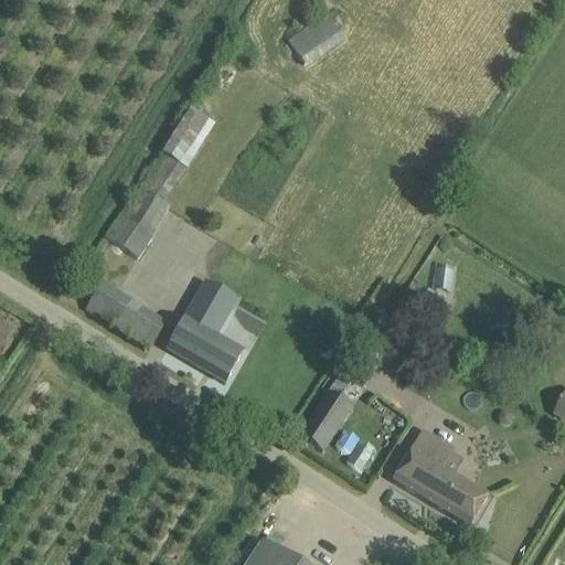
[(342,41),(337,33),(326,17),(288,43),(304,67),(342,41)]
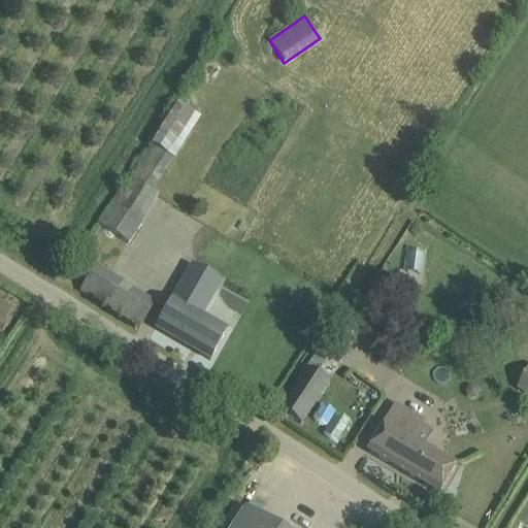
[(151,147),(143,159),(164,172),(168,165),(171,161),(151,147)]
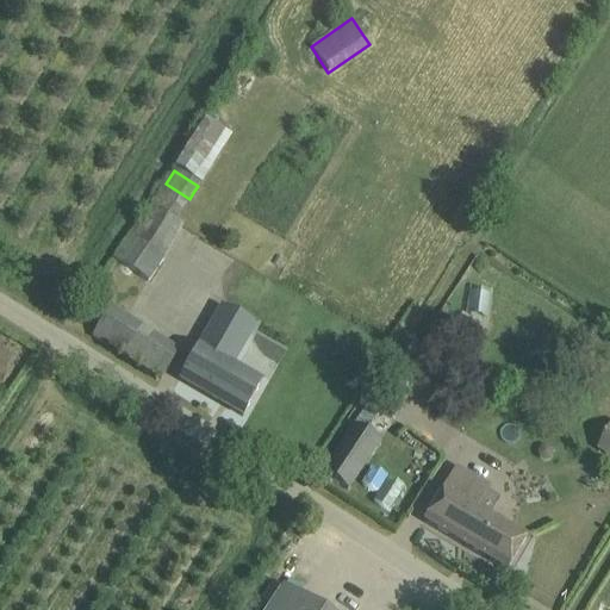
[(150,207),(116,262),(148,282),(182,228),(174,223),(150,207)]
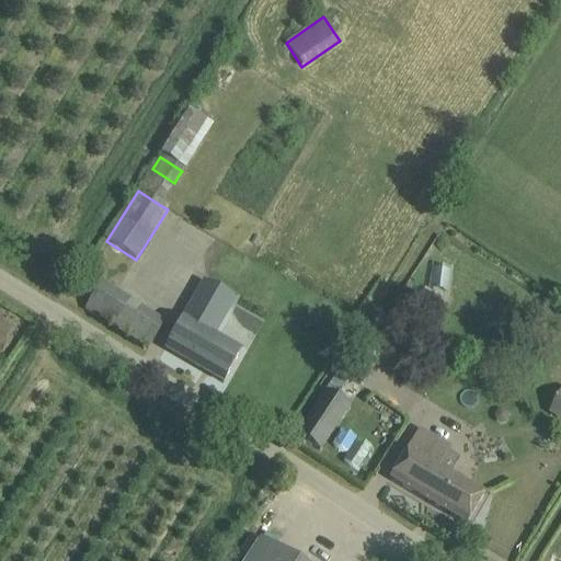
[(433,290),(450,290),(451,266),(434,265),(433,290)]
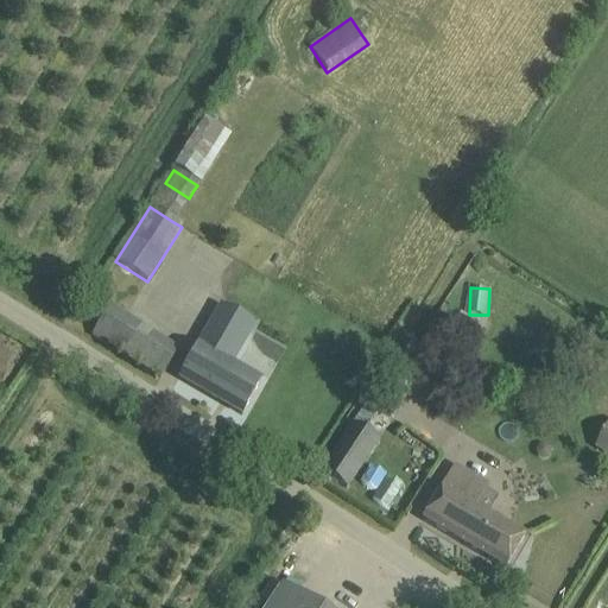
[(160,379),(173,359),(178,349),(111,306),(93,336),(160,379)]
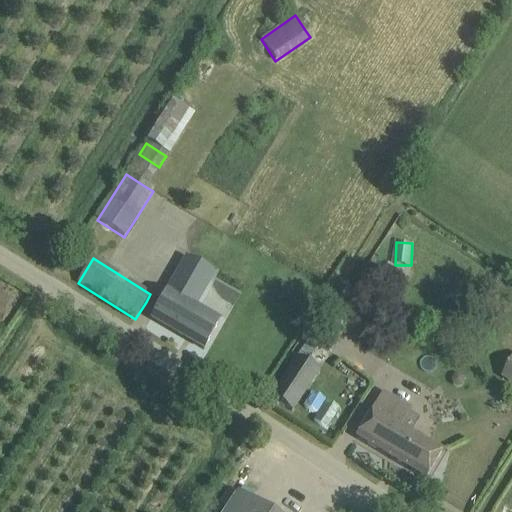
[(203,349),(213,332),(219,321),(194,307),(213,274),(187,258),(152,319),(203,349)]
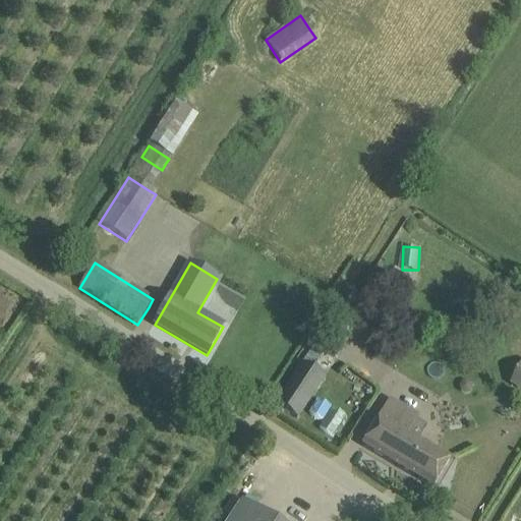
[(296,419),(325,378),(304,363),(276,405),(296,419)]
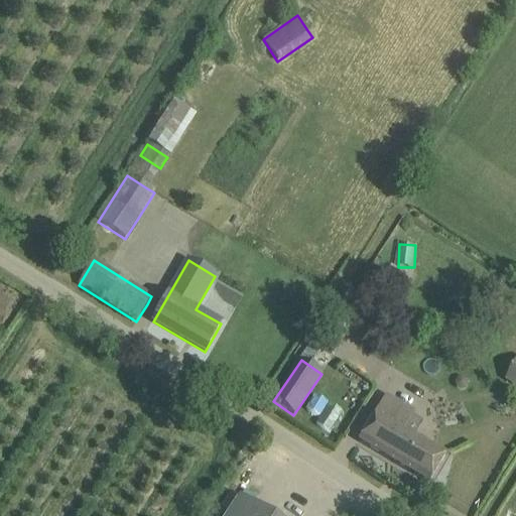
[(515,385),(515,363),(506,380),(515,385)]
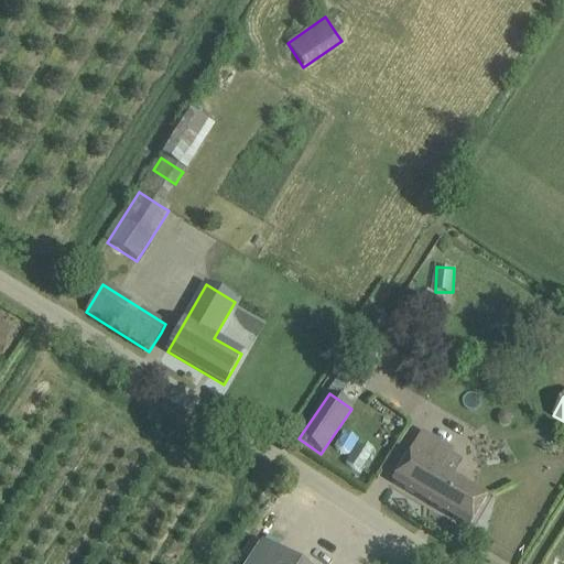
[(349,456),(344,466),(364,475),(377,447),(342,430),(333,447),(349,456)]
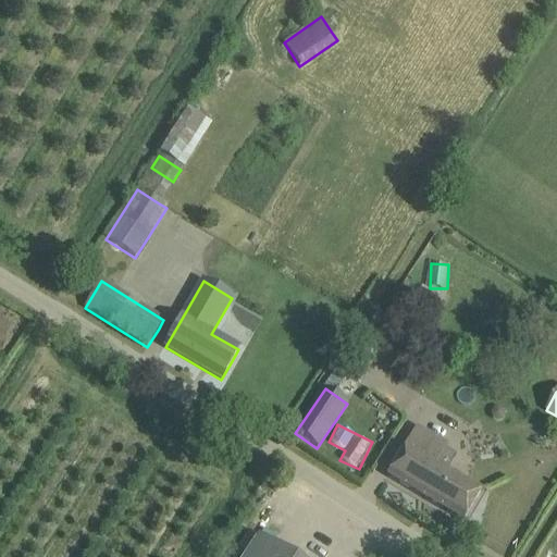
[(418,426),(387,477),(462,521),(479,494),(462,485),(465,482),(463,479),(454,473),(450,473),(448,477),(435,469),(448,445),(418,426)]
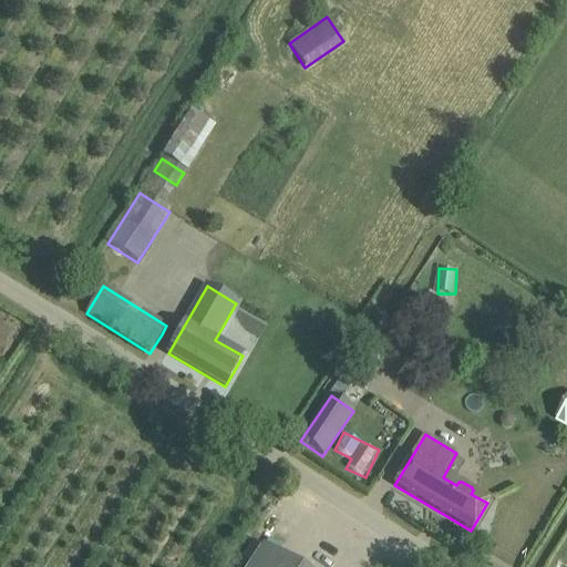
[(295,566),(264,546),(250,566),(295,566)]
